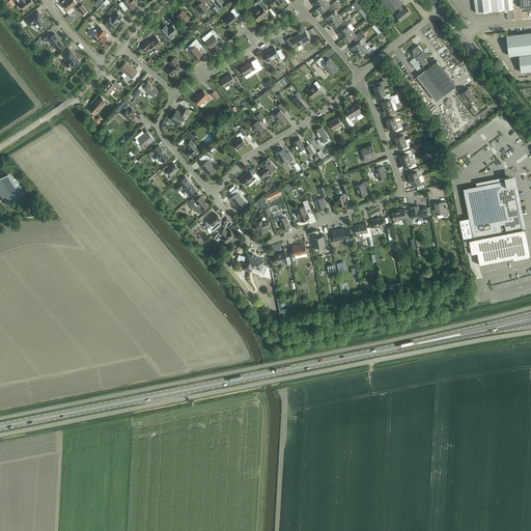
[(31,0),(16,0),(19,3),(24,10),(33,2),(31,0)]
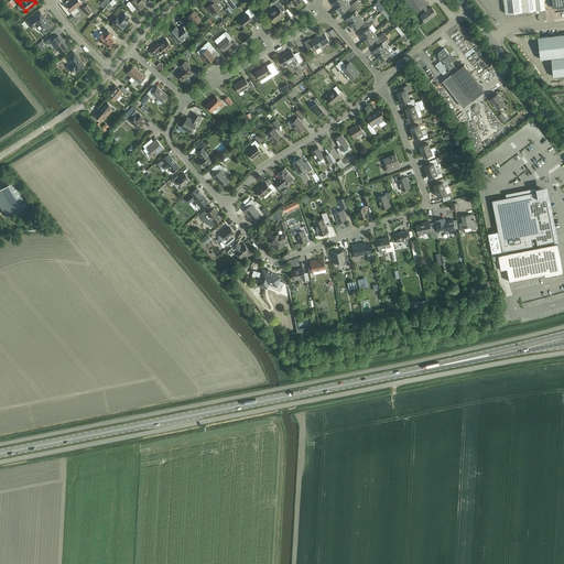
[(66,3),(66,4),(72,11),(71,12),(74,15),(78,11),(76,8),(82,3),(78,0),(71,0),(69,1),(68,1),(68,0),(67,0),(67,1),(66,1),(66,2),(66,3)]
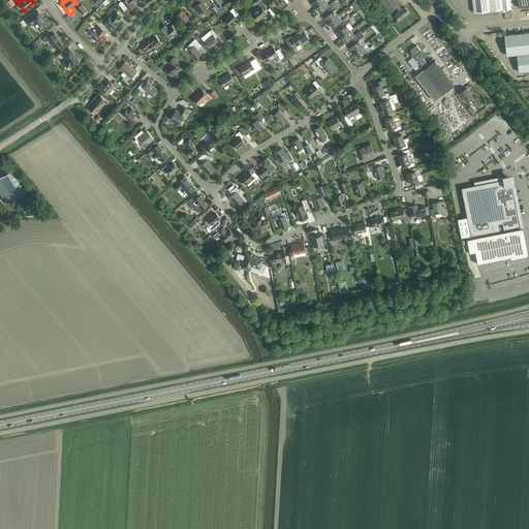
[(120,3),(119,4),(124,10),(127,7),(129,10),(135,5),(132,2),(133,1),(134,2),(135,0),(124,0),(122,2),(121,2),(120,3)]
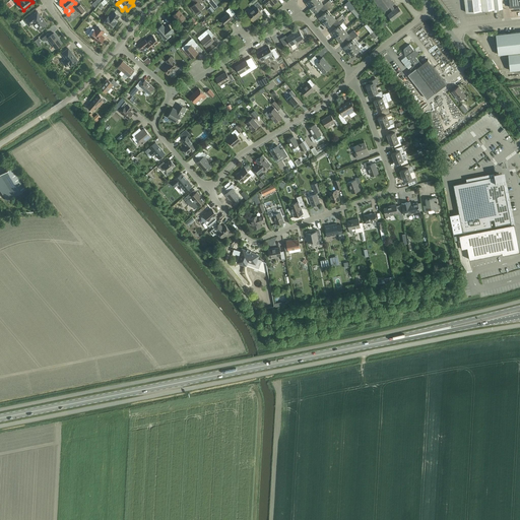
[(191,7),(196,13),(204,6),(200,2),(202,1),(201,0),(196,0),(197,1),(191,7)]
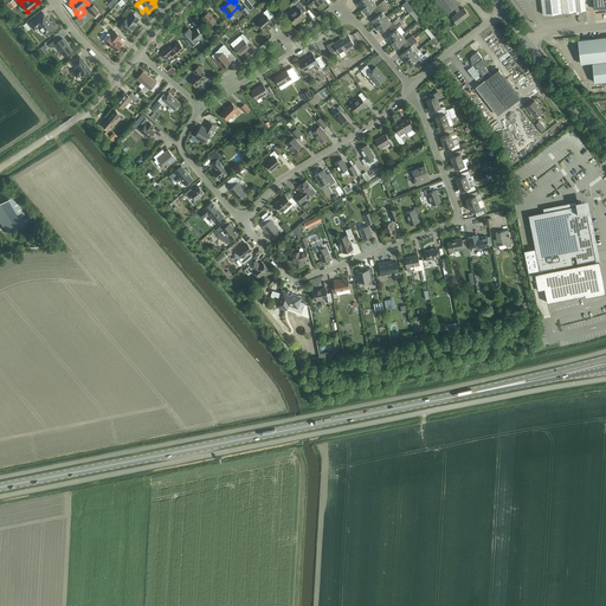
[(240,0),(250,11),(255,7),(247,0),(240,0)]
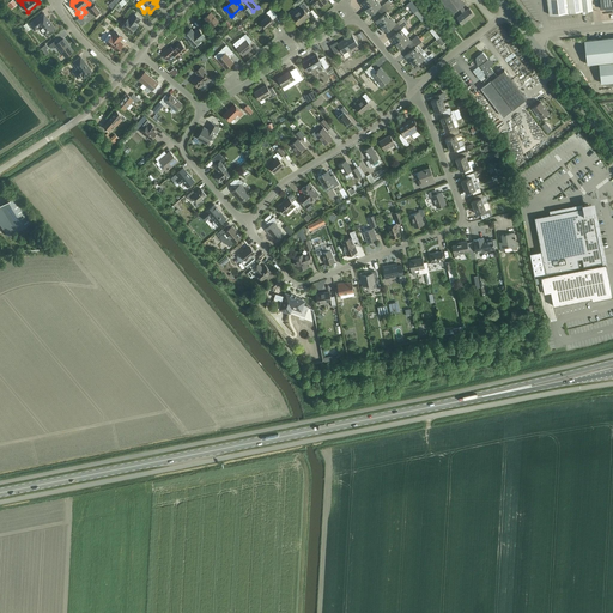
[(365,10),(377,0),(376,0),(364,0),(360,4),(365,10)]
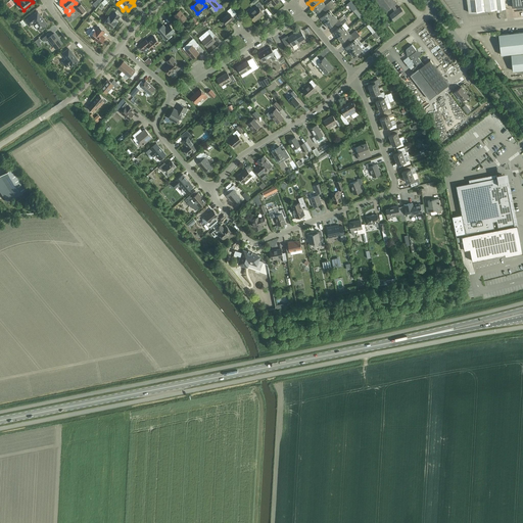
[(322,0),(312,8),(316,13),(326,5),(322,0)]
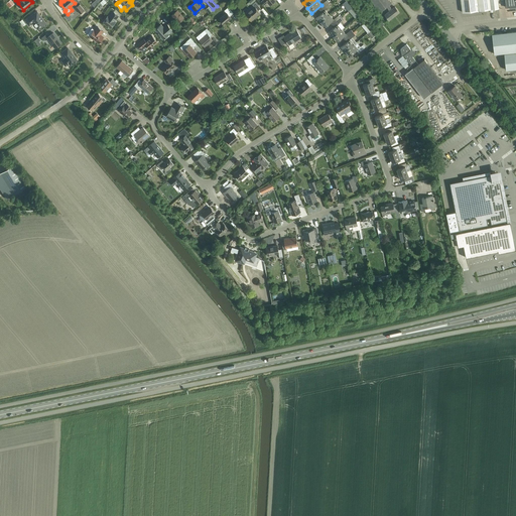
[(395,6),(392,9),(388,5),(392,2),(389,0),(370,0),(372,2),(371,3),(376,10),(378,9),(380,11),(386,7),(389,11),(384,15),(389,20),(400,12),(395,6)]
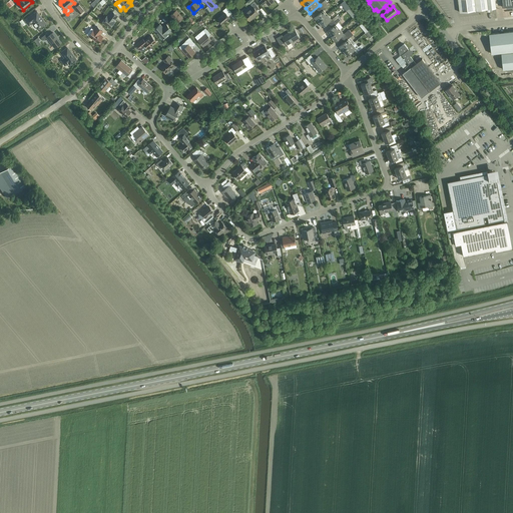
[(494,0),(458,0),(459,12),(495,8),(494,0)]
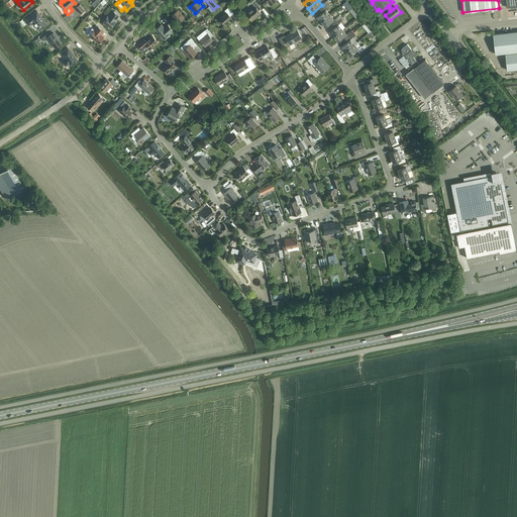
[(245,14),(251,21),(261,13),(259,10),(261,8),(255,2),(252,4),(254,6),(245,14)]
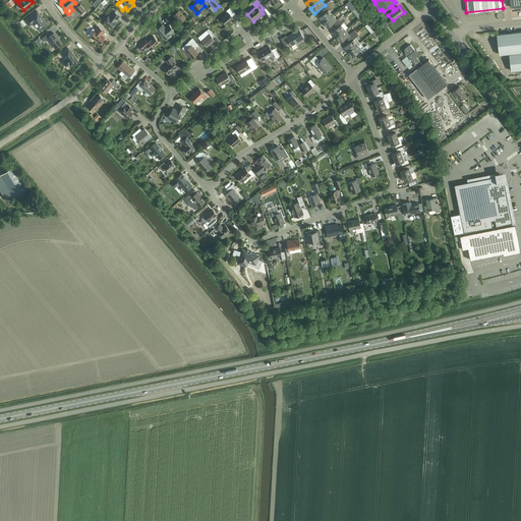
[(81,13),(83,15),(87,12),(84,11),(85,10),(80,5),(76,8),(81,14),(81,13)]
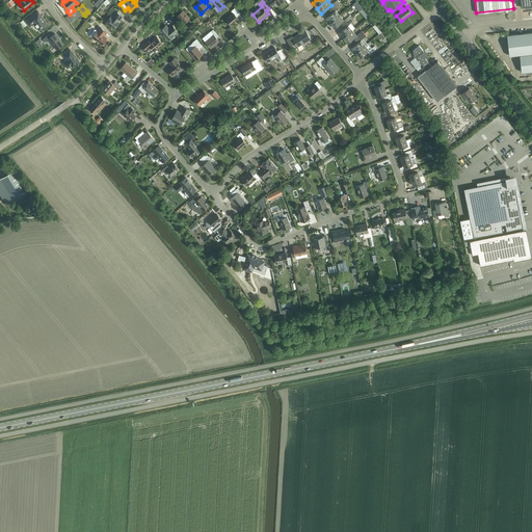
[(225,20),(230,25),(238,19),(237,17),(241,14),(235,7),(231,10),(234,14),(225,20)]
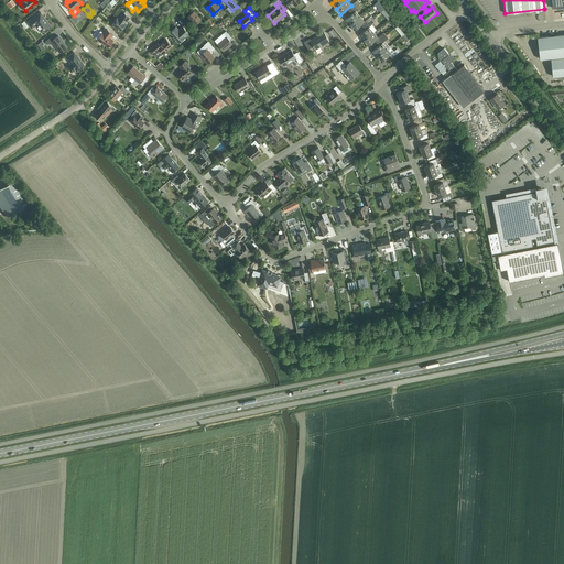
[(187,17),(195,24),(201,19),(194,11),(187,17)]
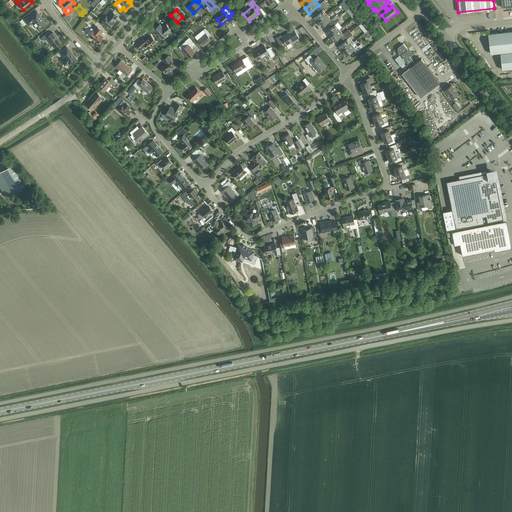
[(318,22),(327,15),(323,10),(314,18),(318,22)]
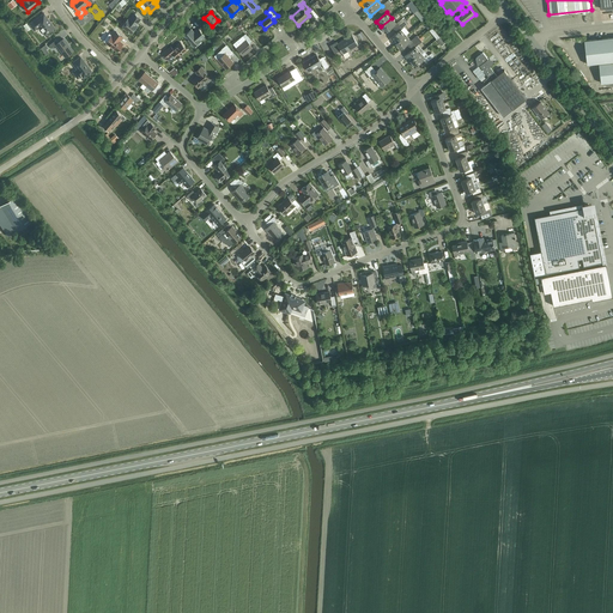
[(46,34),(54,28),(43,13),(29,24),(34,30),(40,26),(42,30),(42,31),(44,34),(46,34)]
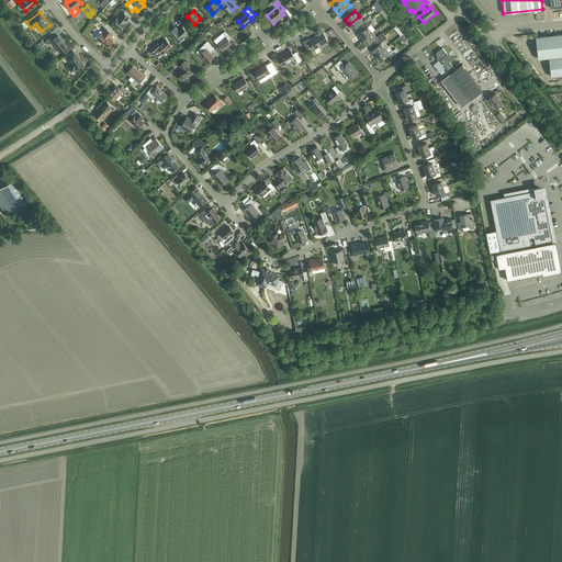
[(125,24),(124,23),(130,17),(123,12),(119,19),(117,18),(112,24),(121,31),(125,24)]
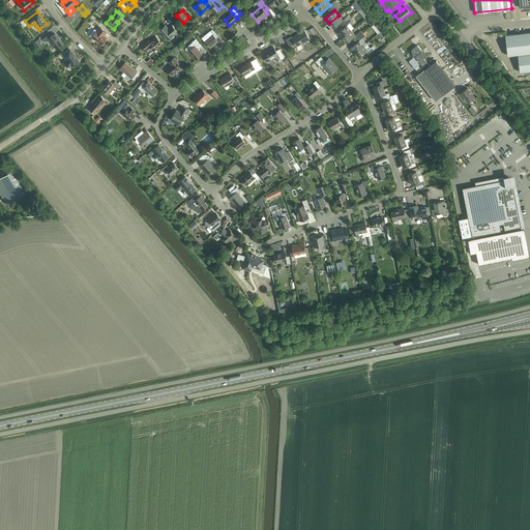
[(339,16),(329,23),(333,28),(343,20),(339,16)]
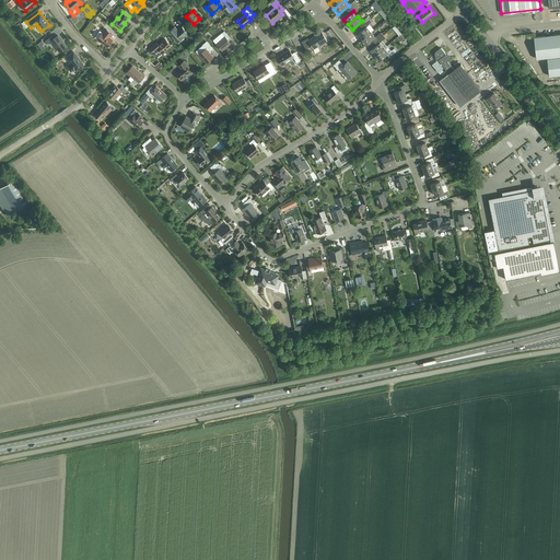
[(175,26),(167,32),(177,43),(184,37),(184,36),(187,33),(182,26),(177,30),(175,26)]
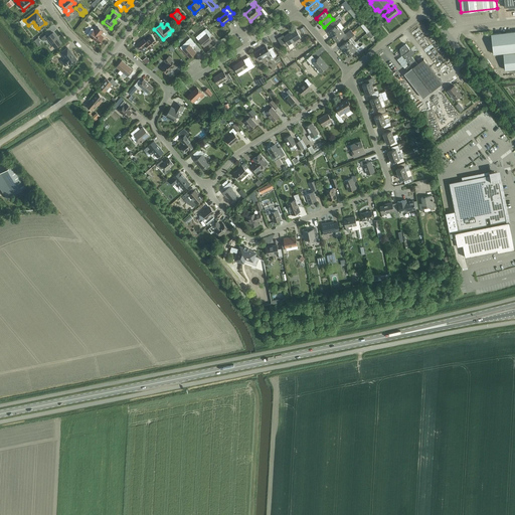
[(332,37),(341,29),(337,24),(328,32),(332,37)]
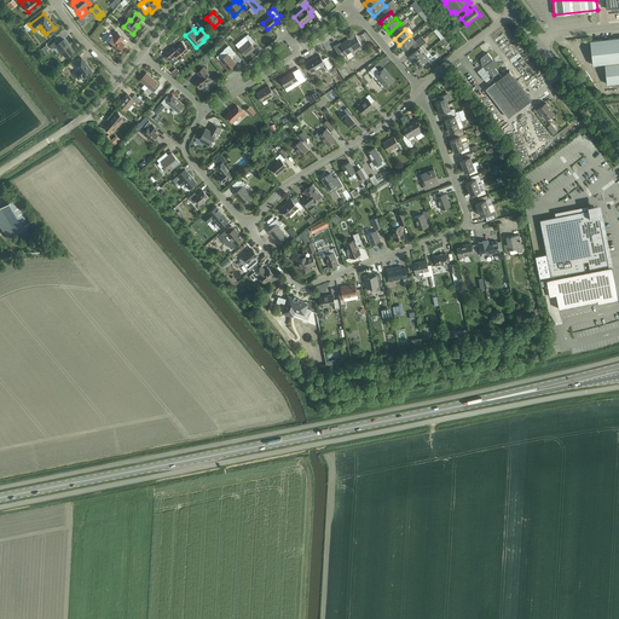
[(120,41),(123,36),(117,32),(114,36),(113,36),(108,44),(111,46),(111,47),(114,50),(115,48),(119,52),(125,45),(120,41)]
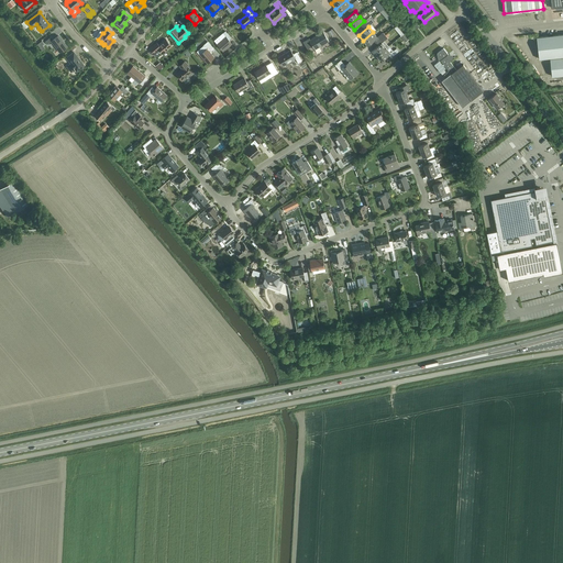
[(222,34),(214,41),(217,44),(223,52),(232,44),(229,40),(231,37),(225,31),(222,34)]
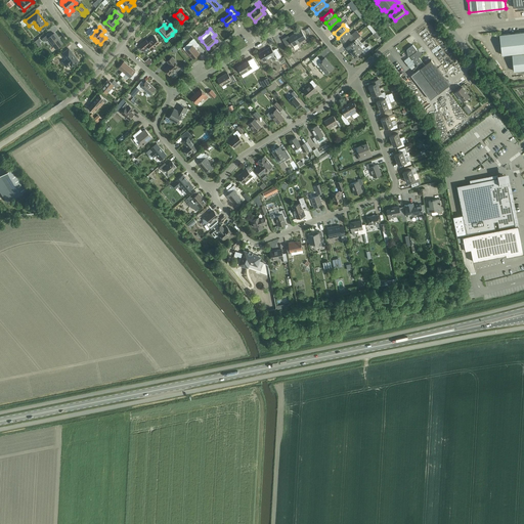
[(293,46),(306,38),(301,30),(289,37),(288,36),(284,38),(288,44),(291,43),(293,46)]
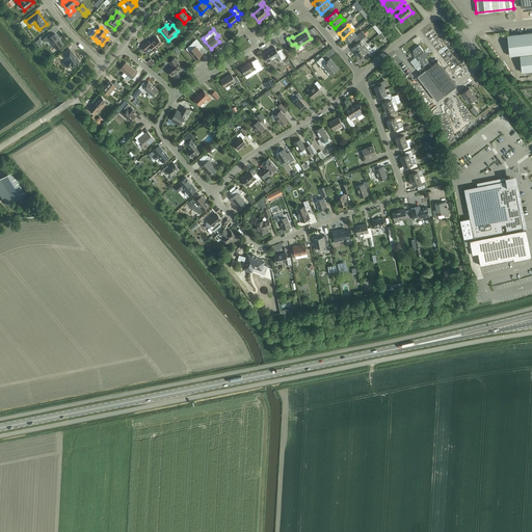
[(352,30),(343,38),(347,44),(356,35),(352,30)]
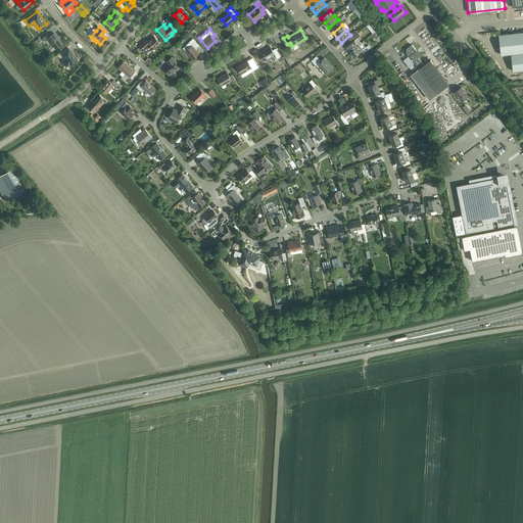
[(513,72),(522,69),(522,32),(498,35),(501,55),(511,53),(513,72)]
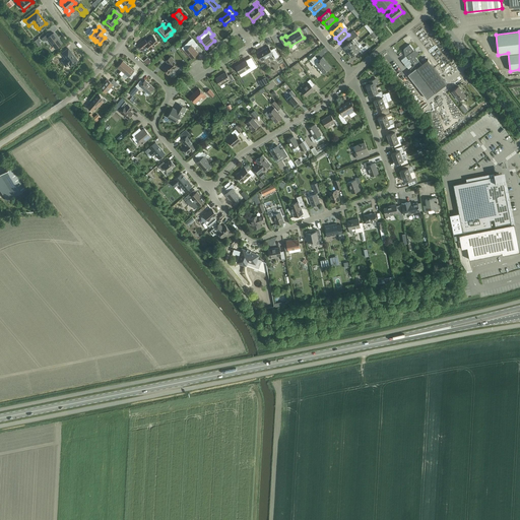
[(55,49),(61,44),(54,33),(49,37),(47,34),(42,39),(44,41),(47,39),(55,49)]
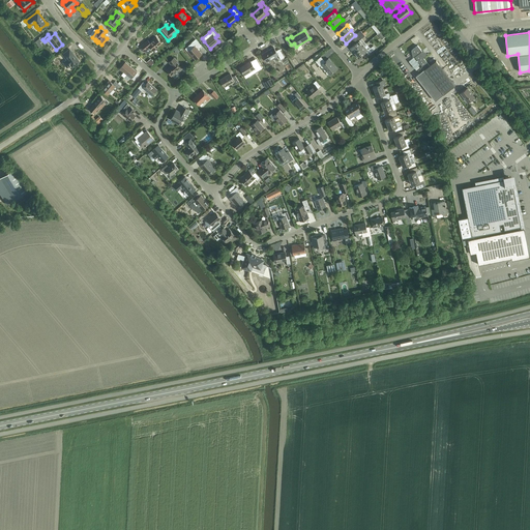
[(142,47),(141,49),(143,52),(145,50),(145,51),(150,47),(153,50),(162,43),(156,37),(150,42),(148,40),(141,46),(142,47)]
